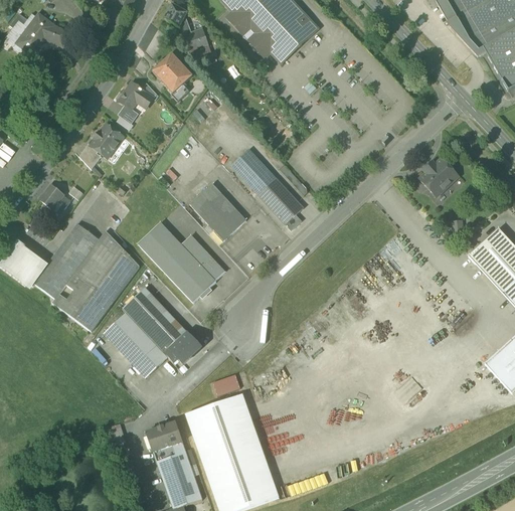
[(115,0),(123,4),(131,8),(134,0),(115,0)]
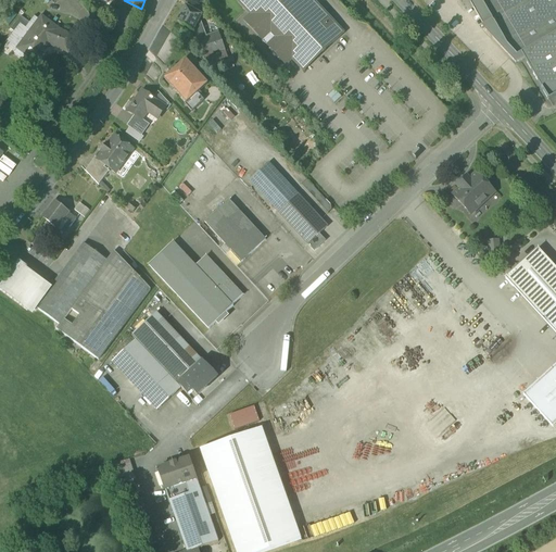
[(240,0),(251,12),(292,55),(300,64),(302,62),(301,61),(306,57),(307,58),(308,57),(327,38),(331,42),(343,30),(315,0),(240,0)]
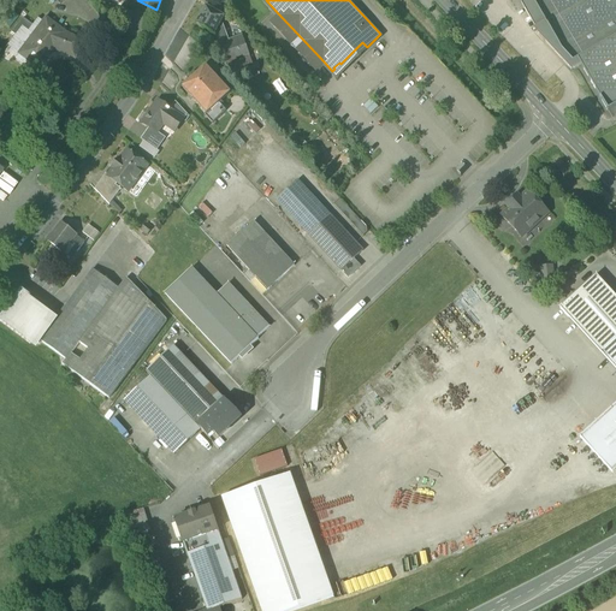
[(521,0),(534,0),(548,22),(538,28),(545,39),(555,34),(569,60),(578,55),(615,33),(615,0),(521,0)]
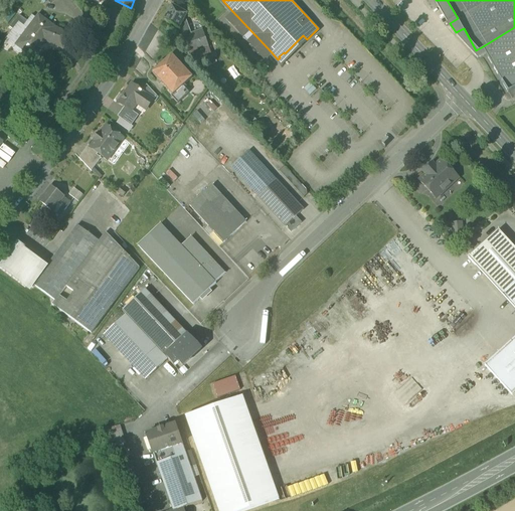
[(449,23),(450,23),(458,18),(447,0),(436,0),(449,23)]
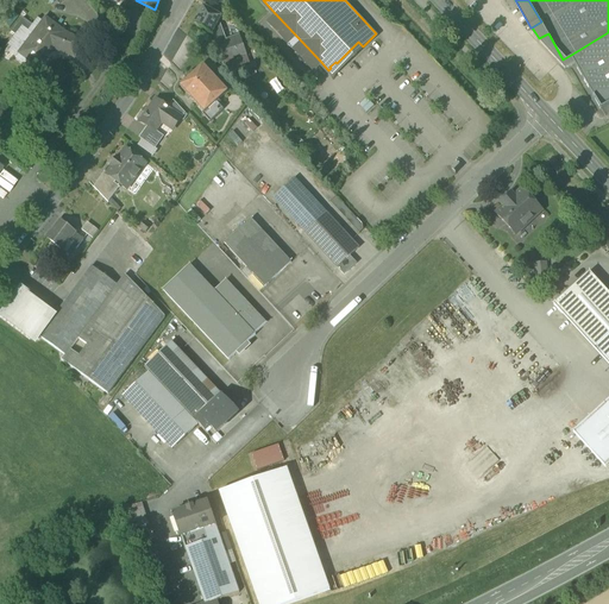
[(193,20),(212,31),(215,24),(221,13),(203,2),(193,20)]
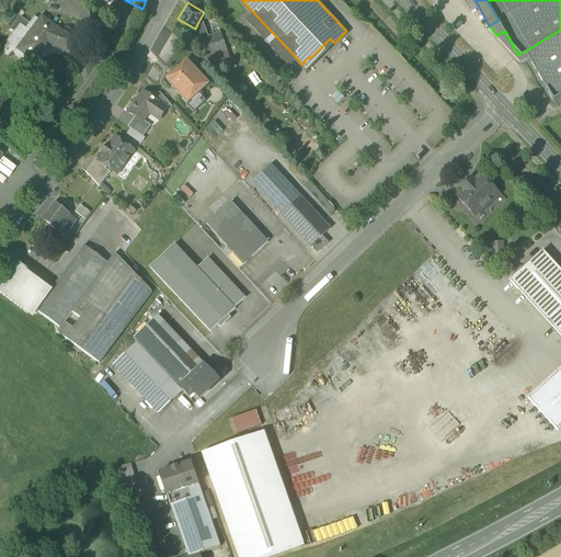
[(125,10),(121,8),(113,23),(117,25),(116,27),(127,33),(138,11),(144,13),(145,10),(142,9),(134,4),(133,6),(132,6),(130,9),(126,7),(125,10)]
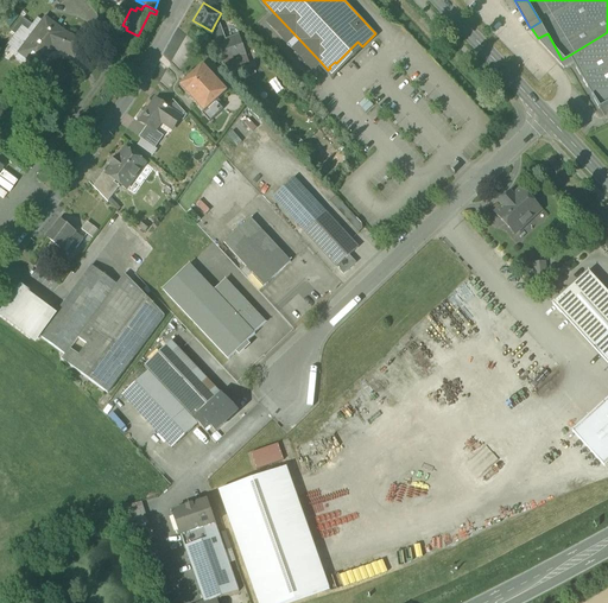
[(320,61),(274,13),(267,19),(312,68),(320,61)]
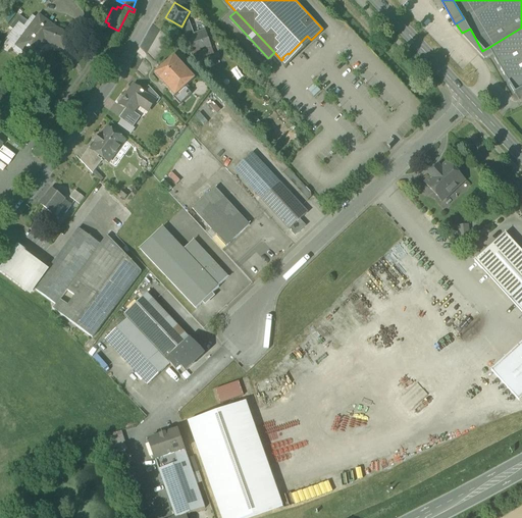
[(18,39),(36,16),(31,12),(25,20),(28,22),(25,26),(18,20),(12,29),(11,28),(5,35),(8,38),(5,42),(20,53),(23,48),(25,45),(18,39)]
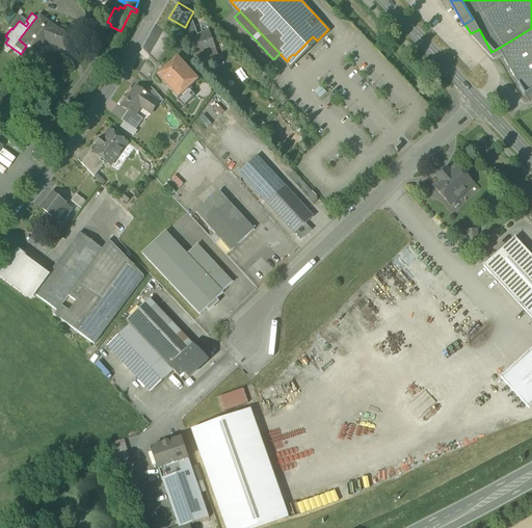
[(24,49),(33,56),(49,36),(65,44),(71,32),(55,26),(40,12),(36,17),(19,40),(26,46),(24,49)]
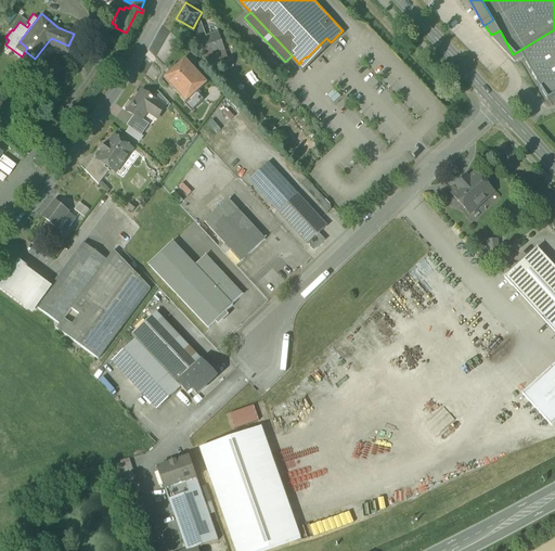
[(12,29),(13,30),(20,22),(27,27),(29,24),(27,22),(20,15),(10,27),(12,29)]
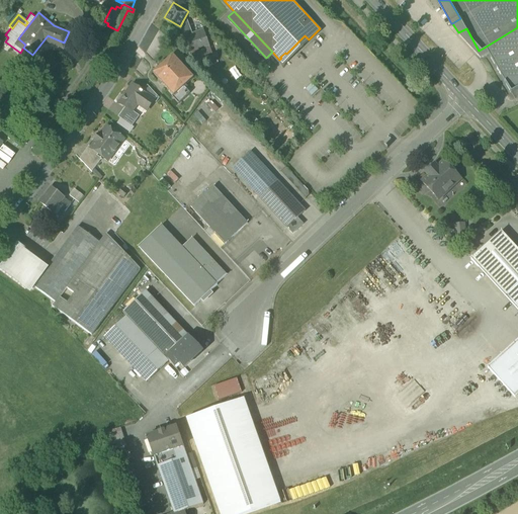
[(188,51),(196,48),(190,31),(187,22),(183,20),(180,26),(188,51)]
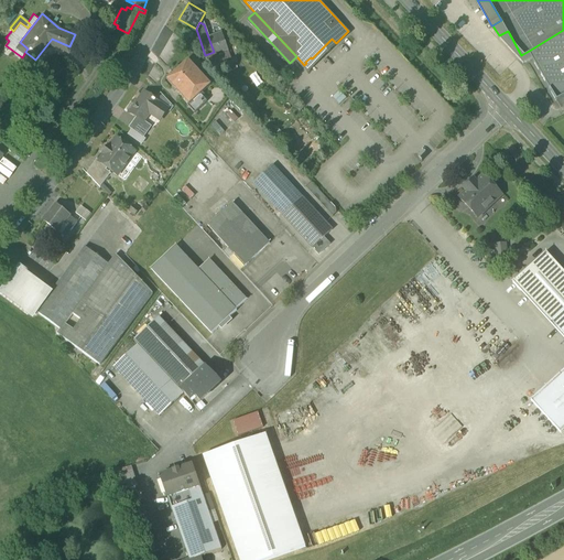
[(221,29),(207,34),(214,52),(219,50),(228,46),(221,29)]
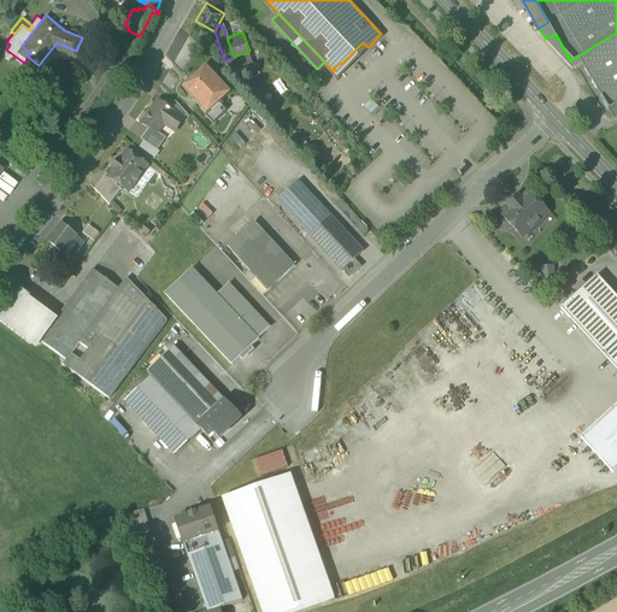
[(609,107),(616,101),(616,33),(579,56),(582,62),(609,107)]
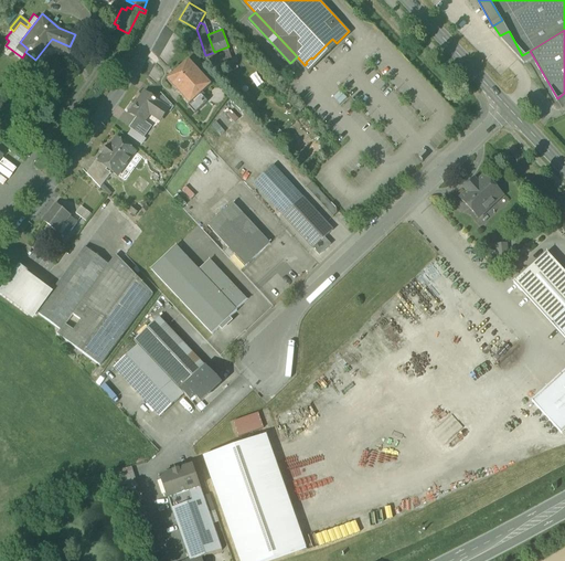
[(524,62),(533,56),(530,51),(522,55),(509,31),(500,35),(500,36),(524,62)]
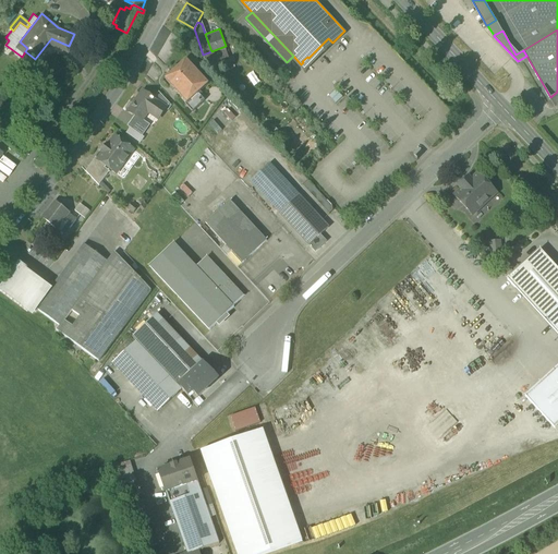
[(303,62),(301,64),(304,68),(332,43),(328,38),(310,57),(308,58),(307,57),(302,61),(303,62)]
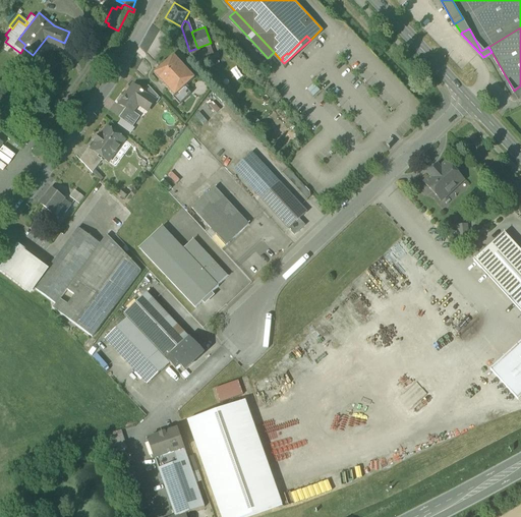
[(203,46),(210,65),(218,62),(211,43),(203,46)]
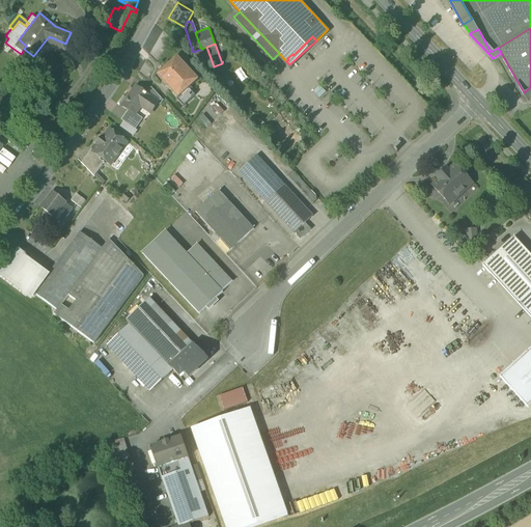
[(157,73),(177,94),(178,95),(189,86),(198,77),(177,54),(157,73)]
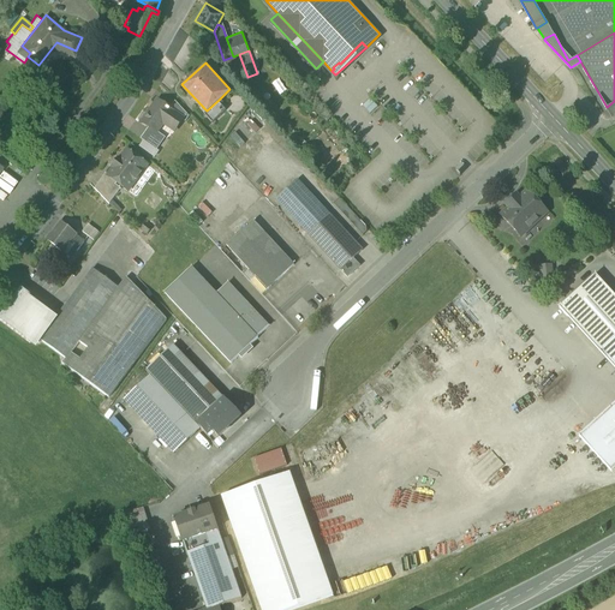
[(151,126),(153,126),(153,125),(160,117),(165,120),(172,125),(179,114),(180,113),(169,106),(157,97),(142,119),(149,124),(151,126)]
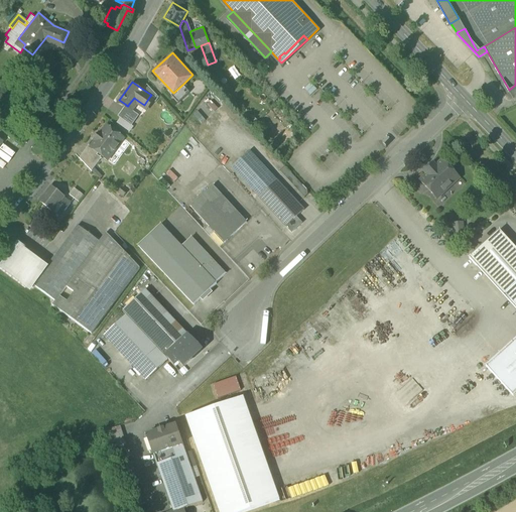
[(150,96),(155,99),(158,95),(146,82),(142,89),(151,95),(150,96)]
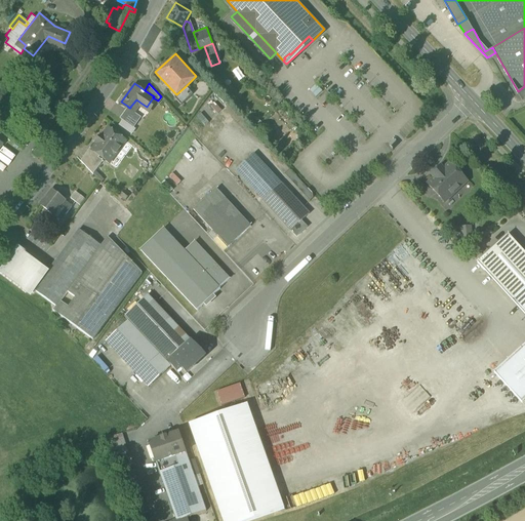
[(193,91),(187,85),(176,94),(175,93),(174,95),(180,103),(193,91)]
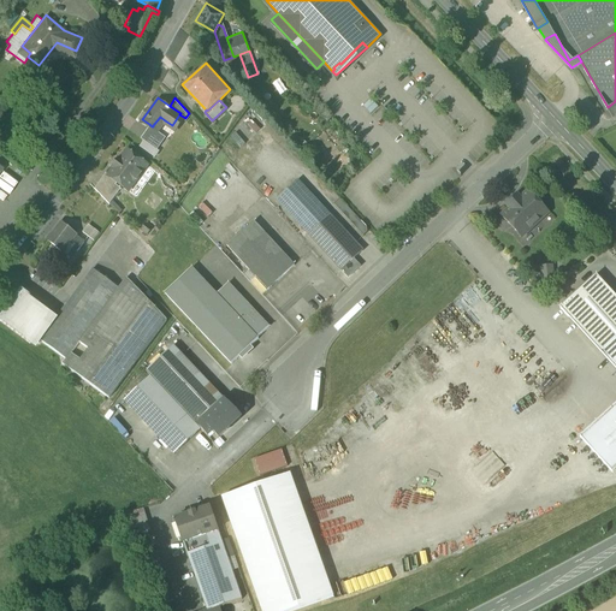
[(158,129),(165,120),(160,117),(153,125),(158,129)]
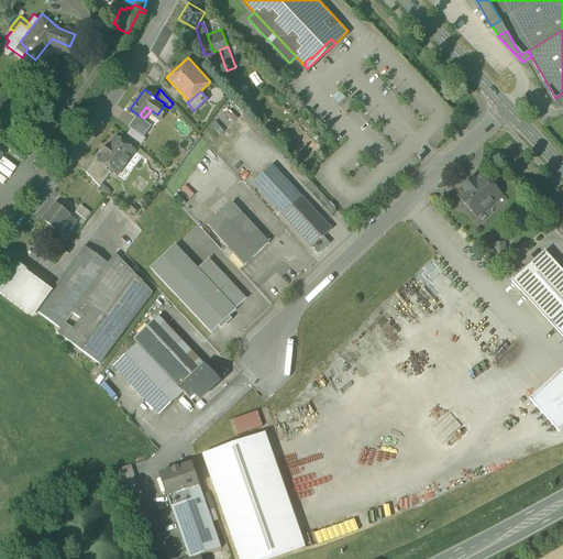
[(139,116),(136,113),(129,124),(131,125),(139,116)]
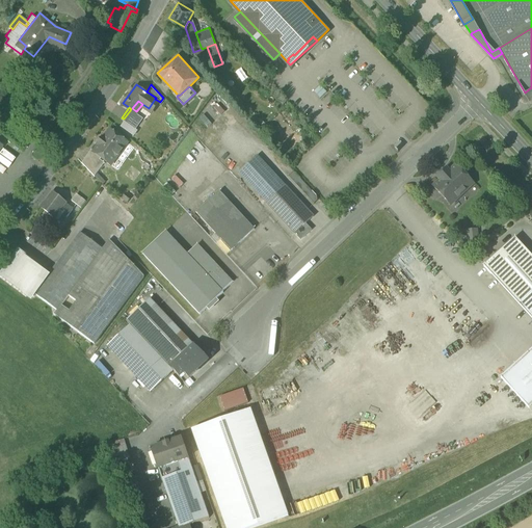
[(124,119),(135,127),(143,116),(136,111),(132,108),(132,109),(131,109),(124,119)]
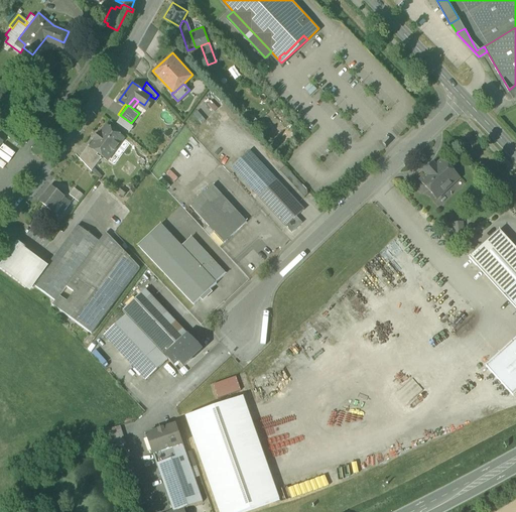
[(98,150),(108,157),(123,136),(106,123),(101,131),(99,130),(94,137),(95,138),(91,144),(98,150)]
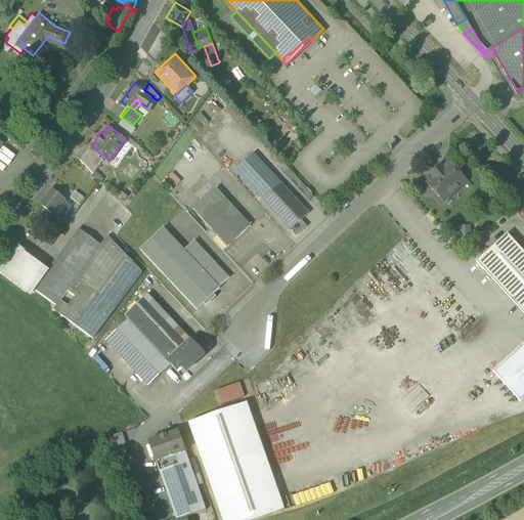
[(83,161),(93,171),(102,158),(98,155),(99,153),(92,146),(90,144),(87,147),(91,150),(83,161)]
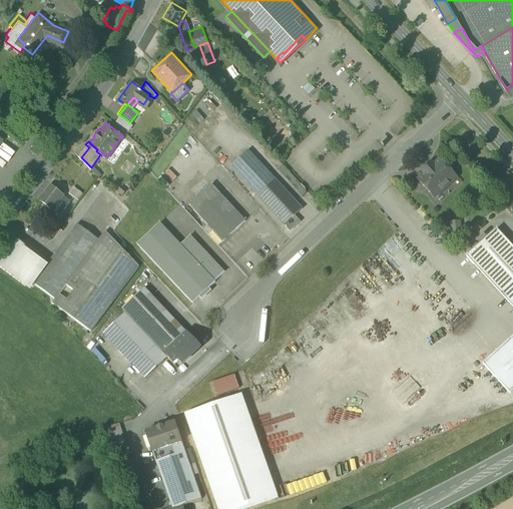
[(79,154),(81,157),(89,147),(85,144),(79,154)]
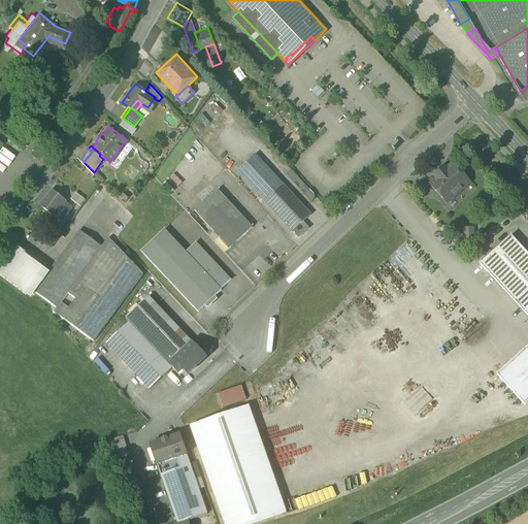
[(283,182),(255,152),(236,168),(264,199),(283,182)]
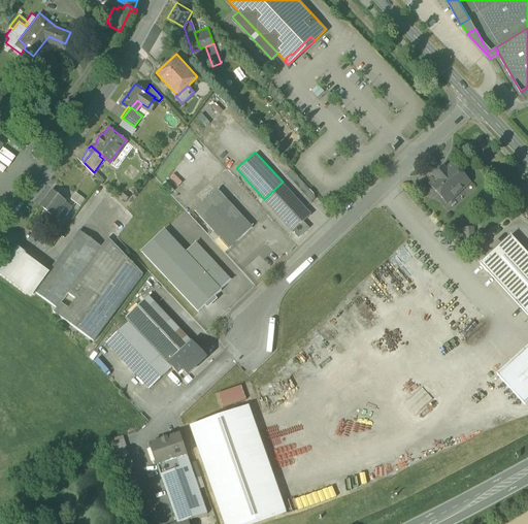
[(429,183),(448,201),(469,179),(452,161),(446,167),(442,164),(433,173),(436,176),(429,183)]
